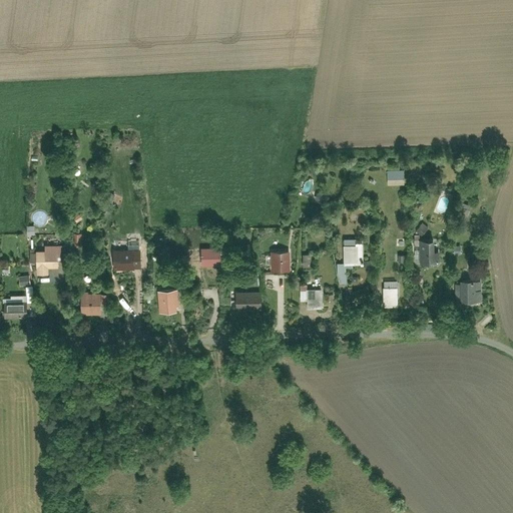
[(27,232),(28,245),(35,245),(35,232),(27,232)]
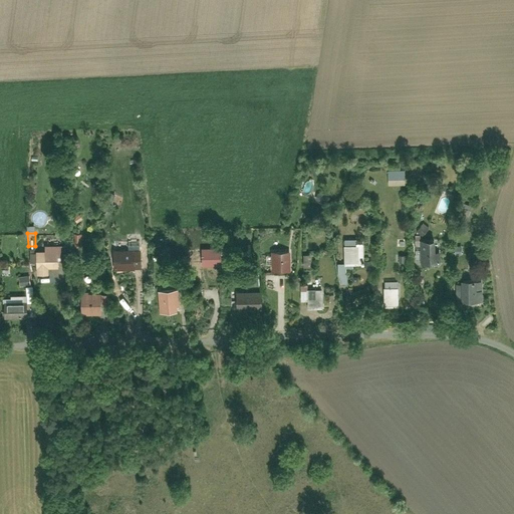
[(170,236),(170,244),(182,243),(181,235),(170,236)]
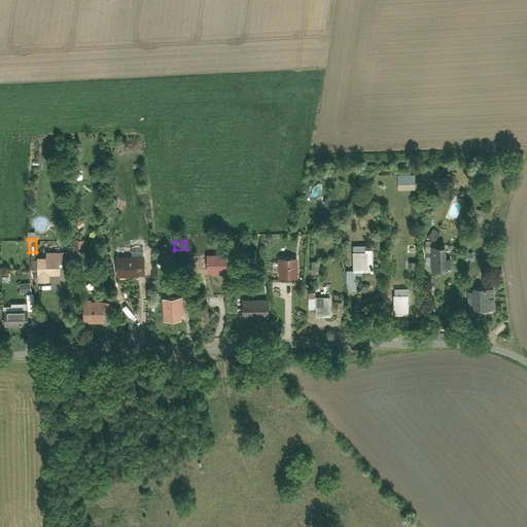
[(72,243),(72,257),(84,256),(84,243),(72,243)]
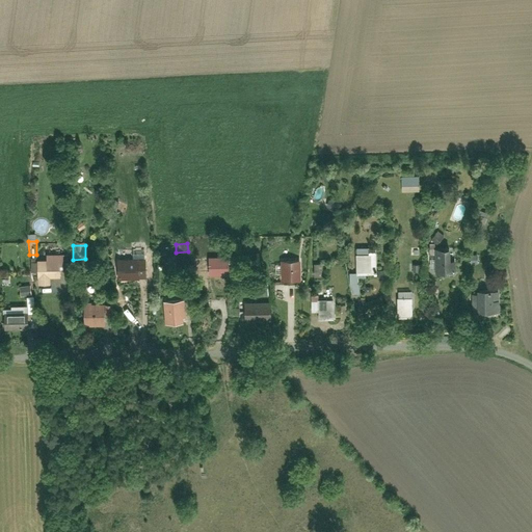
[(433,249),(434,273),(453,272),(452,248),(433,249)]
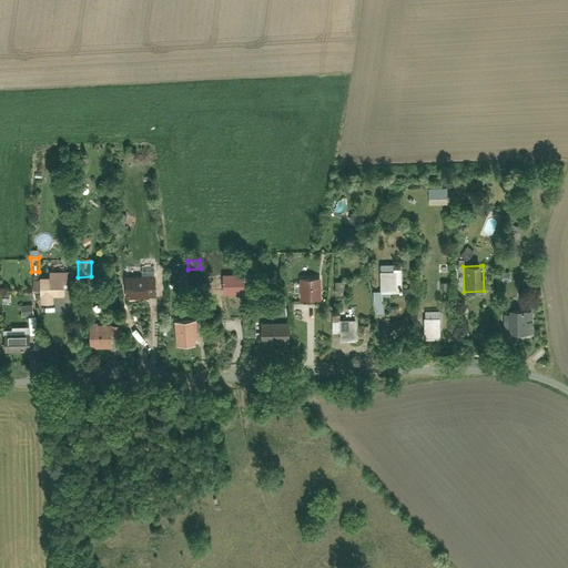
[(383,267),(383,295),(405,295),(404,266),(383,267)]
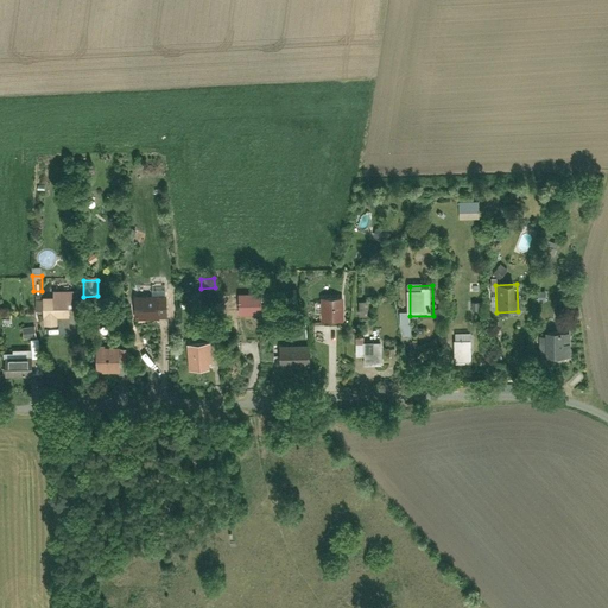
[(43,303),(45,328),(70,327),(69,314),(75,314),(74,291),(56,292),(56,302),(43,303)]
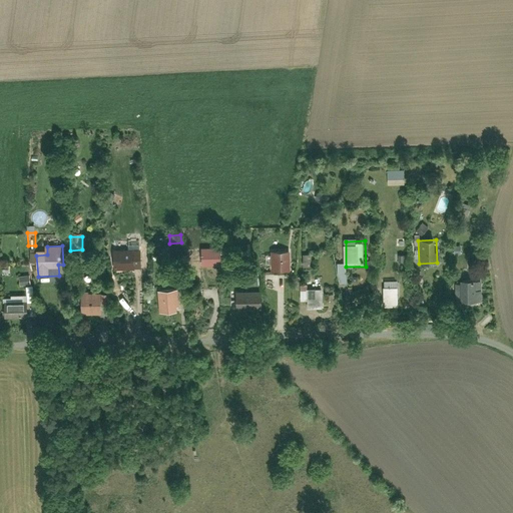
[(114,250),(116,270),(138,268),(136,248),(114,250)]
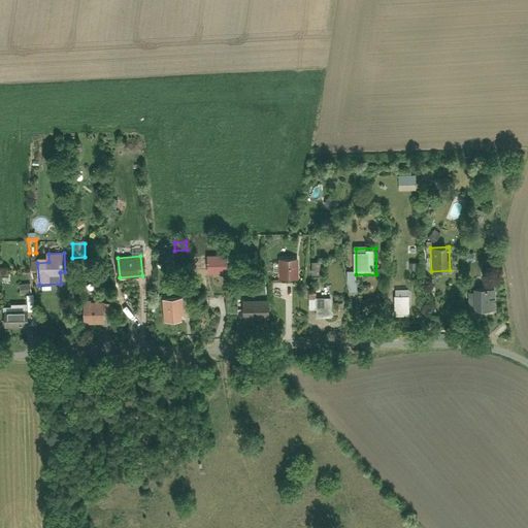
[(209,259),(210,276),(230,275),(228,258),(209,259)]
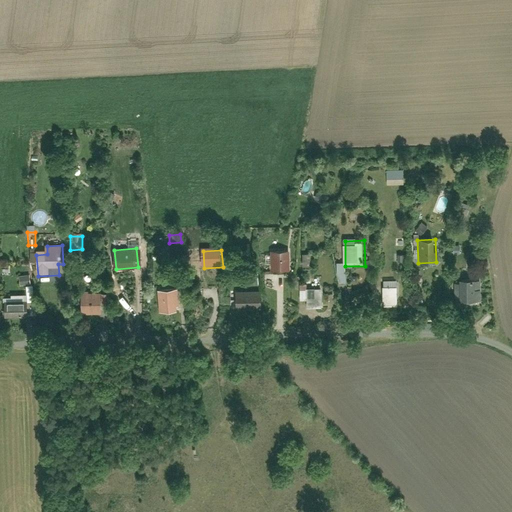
[(289,270),(288,252),(272,252),(273,271),(289,270)]
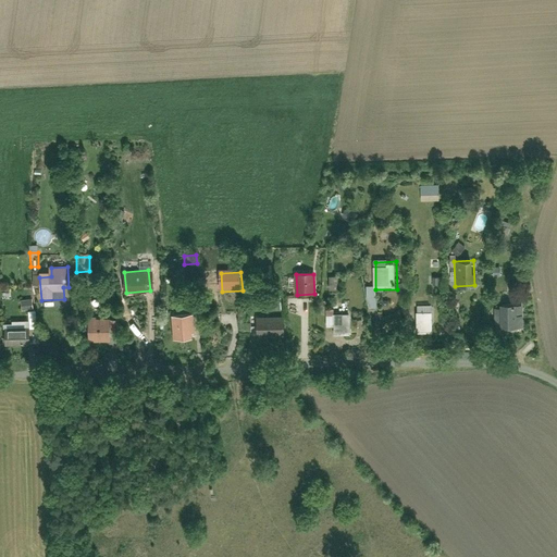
[(327,277),(329,292),(342,289),(339,275),(327,277)]
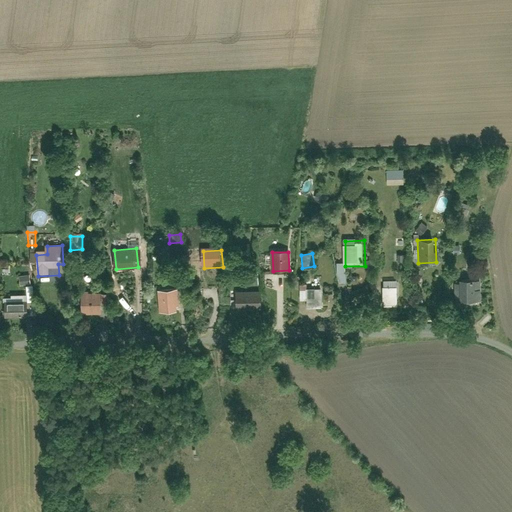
[(337,267),(337,288),(347,288),(347,267),(337,267)]
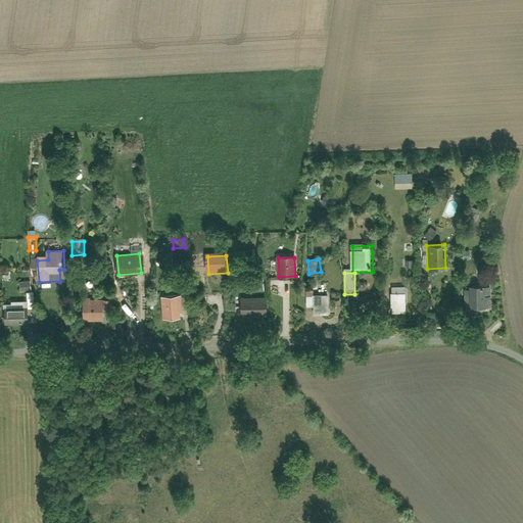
[(473,288),(474,312),(492,311),(491,288),(473,288)]
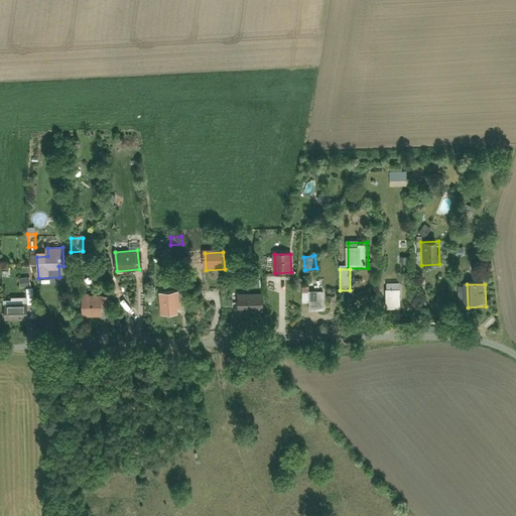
[(386,285),(386,308),(402,308),(402,285),(386,285)]
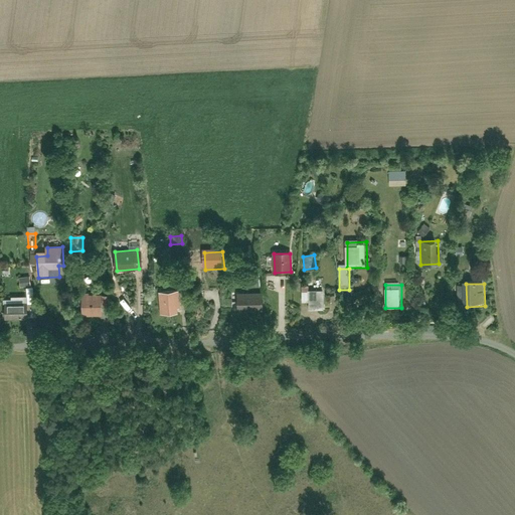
[(310,291),(310,314),(324,314),(324,291),(310,291)]
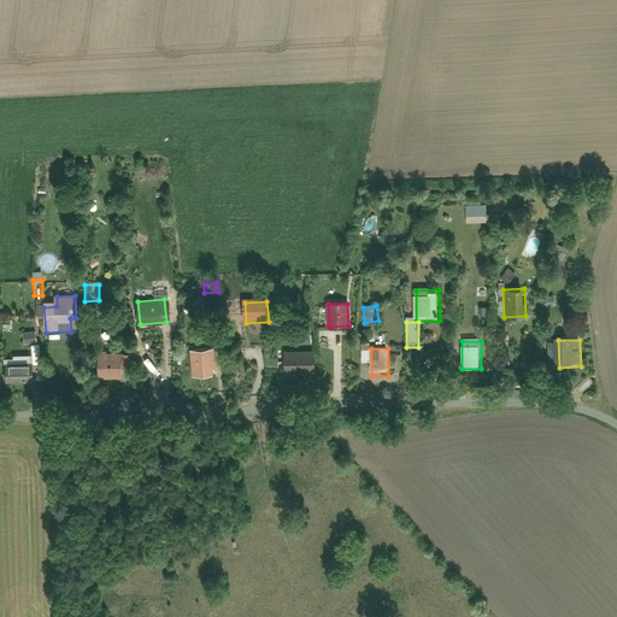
[(99,351),(99,377),(124,376),(123,351),(99,351)]
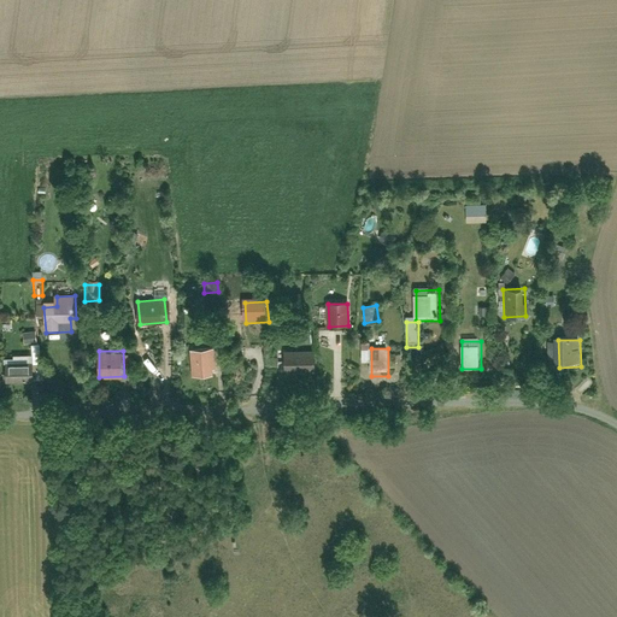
[(195,351),(197,378),(217,377),(216,351),(195,351)]
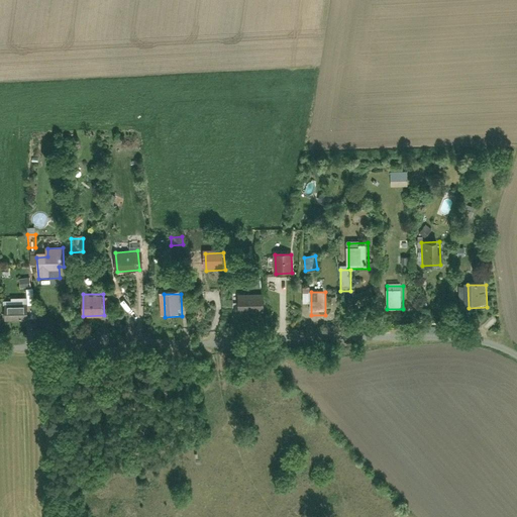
[(239,297),(240,317),(265,316),(264,296),(239,297)]
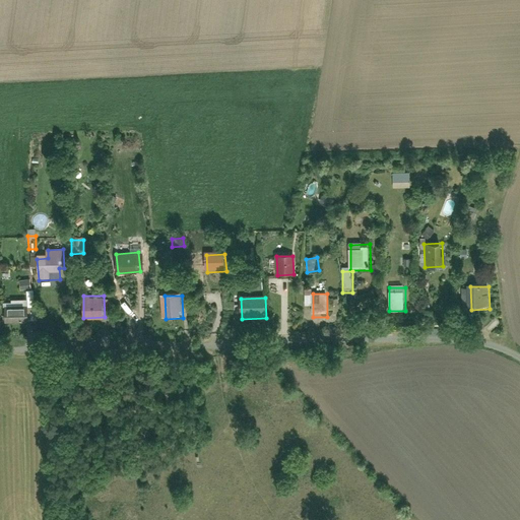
[(6,304),(7,322),(31,322),(31,304),(6,304)]
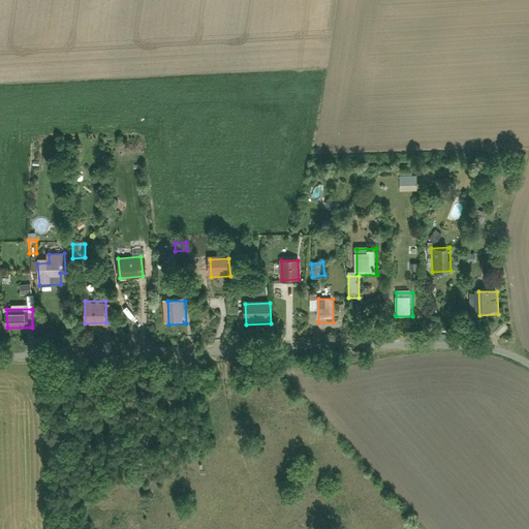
All buildings are outlined.
